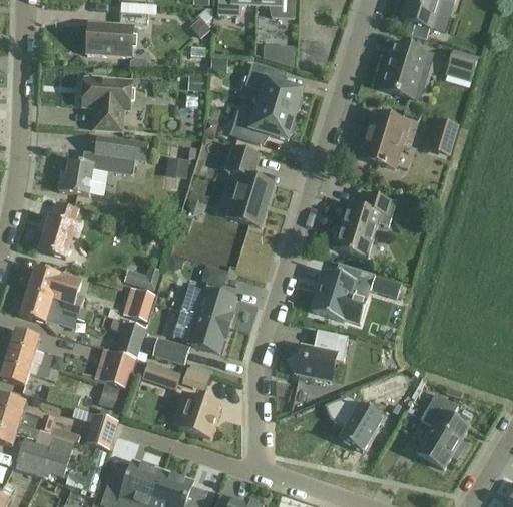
[(113,0),(113,9),(150,9),(150,0),(113,0)]
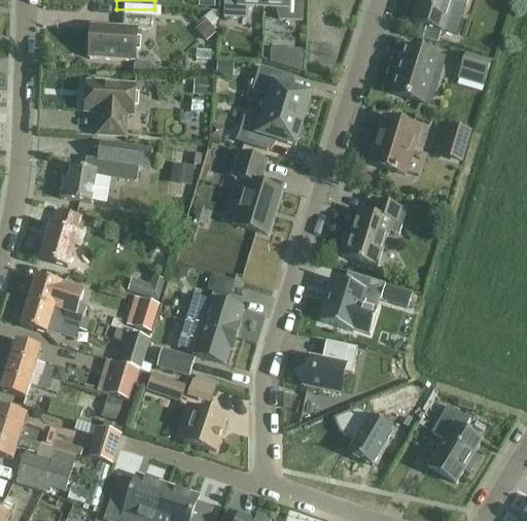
[(262,3),(262,0),(223,0),(223,13),(246,14),(250,3),(262,3)]
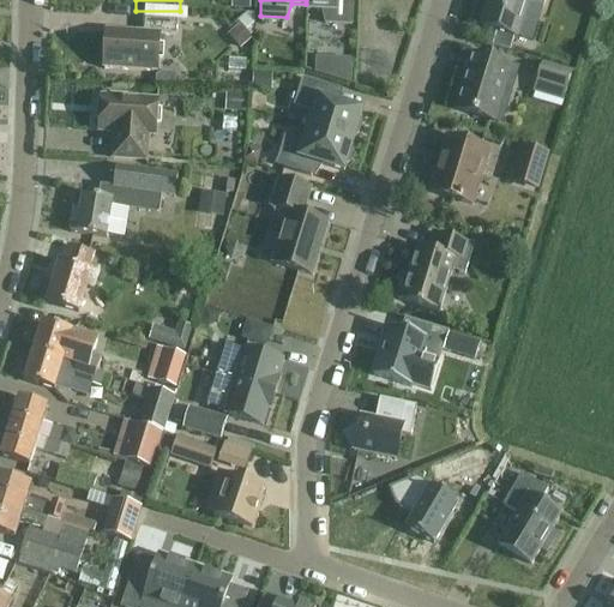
[(306,0),(306,4),(323,5),(325,18),(351,19),(351,0),(306,0)]
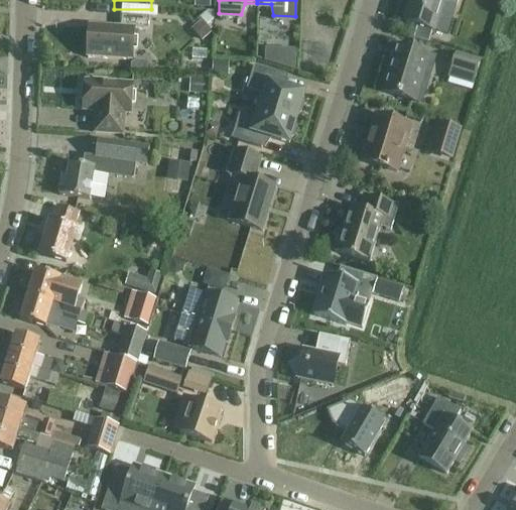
[(408,0),(403,18),(433,27),(441,0),(449,0),(456,2),(456,0),(408,0)]
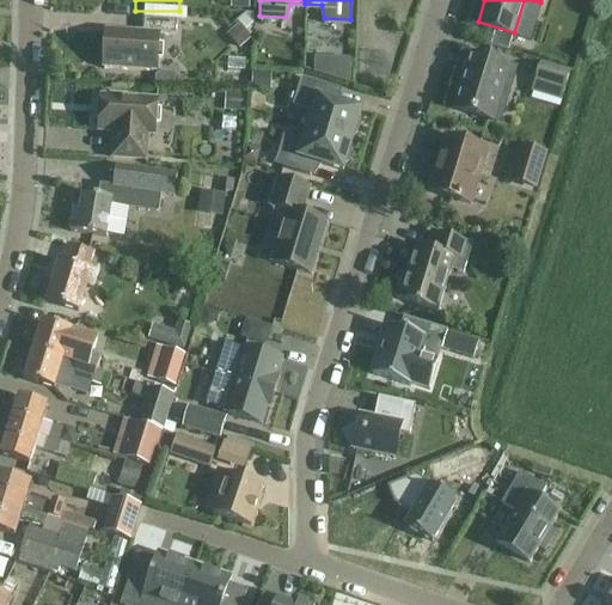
[(142,13),(142,28),(105,25),(103,63),(157,67),(159,29),(175,30),(176,16),(142,13)]
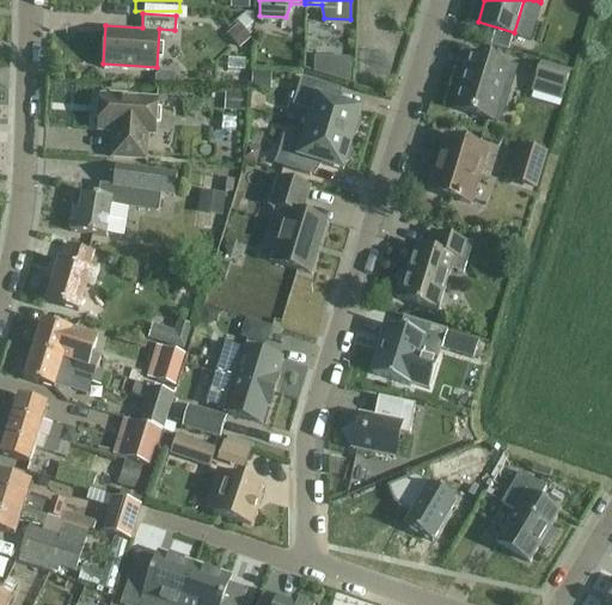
[(250,35),(239,22),(227,31),(239,44),(250,35)]
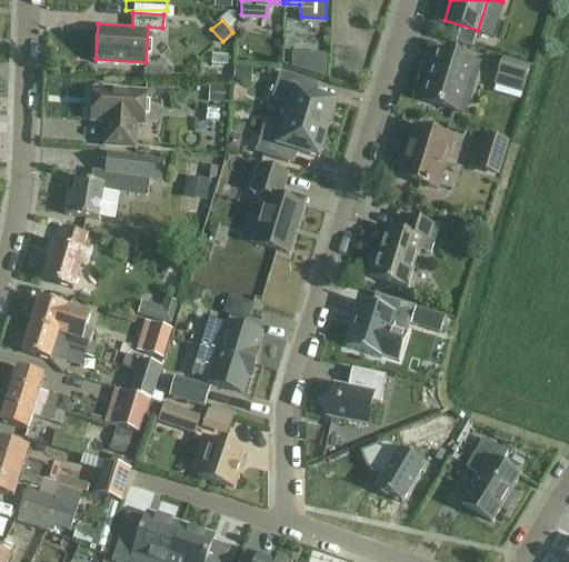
[(428,43),(430,32),(409,28),(407,40),(428,43)]
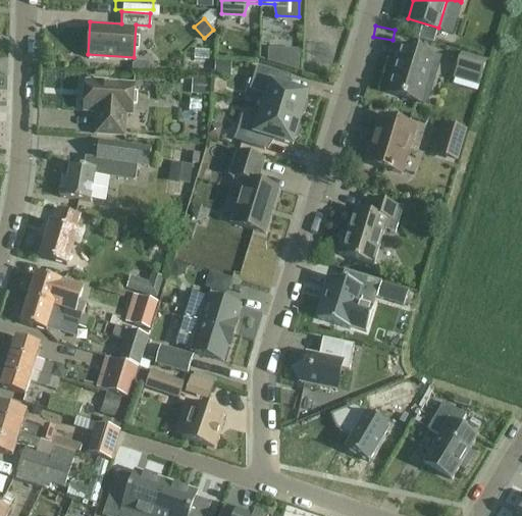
[(434,52),(401,42),(387,89),(420,99),(434,52)]
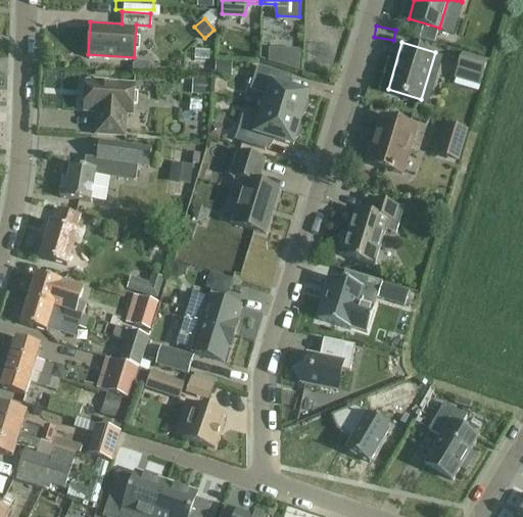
[(268,44),(268,57),(283,62),(284,44),(268,44)]
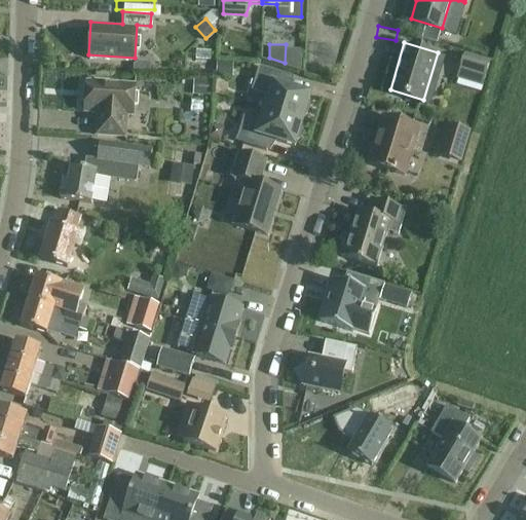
[(489,58),(465,49),(457,74),(481,82),(489,58)]
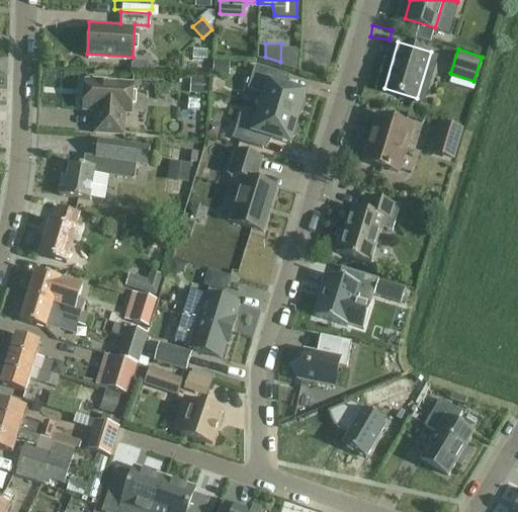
[(131,59),(131,69),(147,70),(148,58),(135,57),(131,59)]
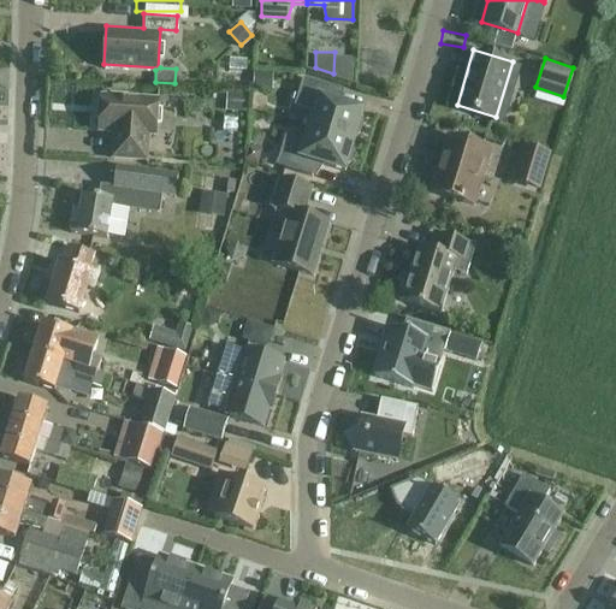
[(254,70),(253,86),(272,87),(272,70),(254,70)]
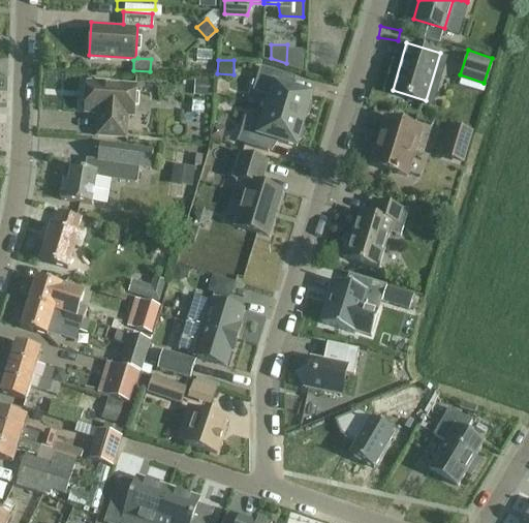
[(260,63),(253,87),(270,92),(266,105),(304,118),(305,113),(308,112),(312,99),(310,96),(312,92),(287,84),(290,72),(260,63)]
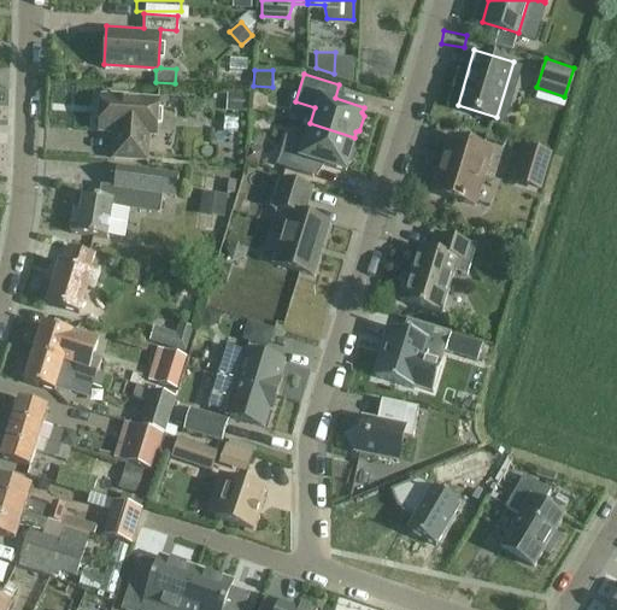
[(111,93),(101,93),(99,127),(115,128),(113,153),(146,156),(147,129),(156,130),(158,97),(125,94),(127,92),(111,91),(111,93)]
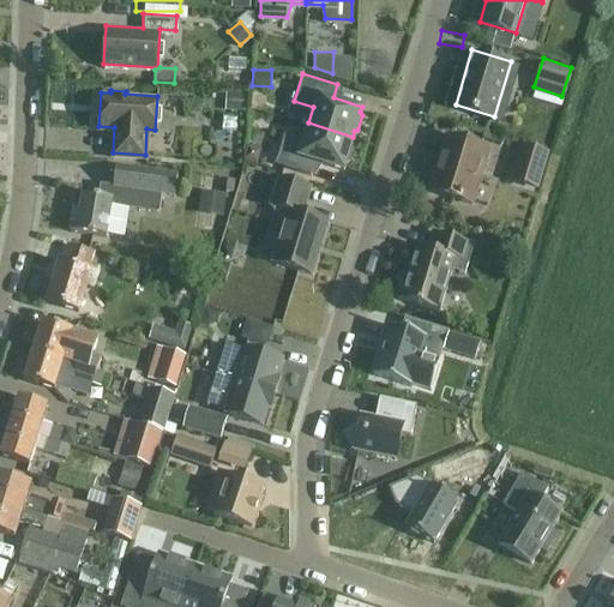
[(245,91),(227,91),(226,108),(244,108),(245,91)]
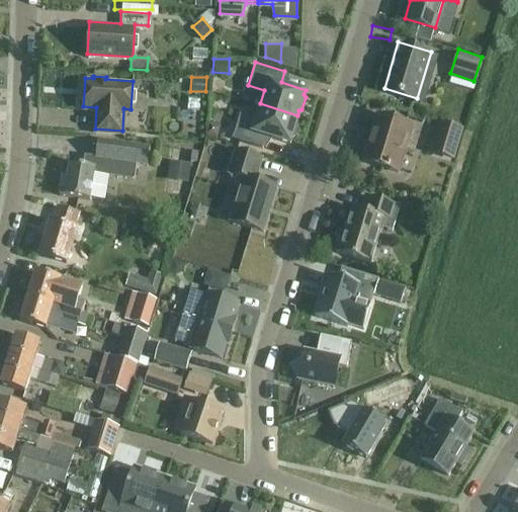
[(240,111),(233,136),(262,145),(265,133),(289,141),(291,136),(294,134),(297,122),(296,119),(297,115),(260,103),(256,116),(240,111)]
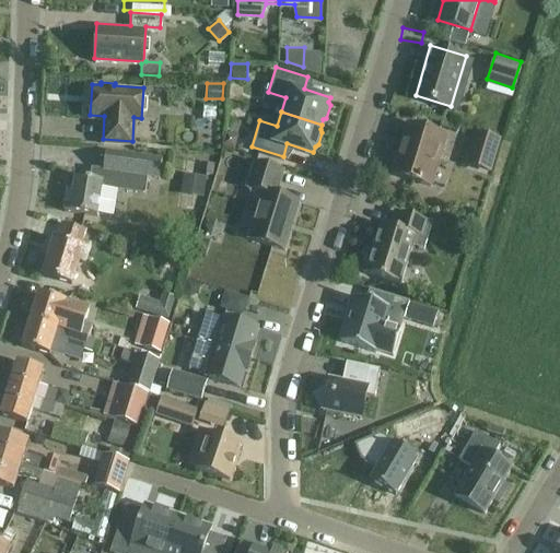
[(445,131),(408,120),(401,141),(404,141),(400,152),(398,151),(392,171),(430,181),(445,131)]
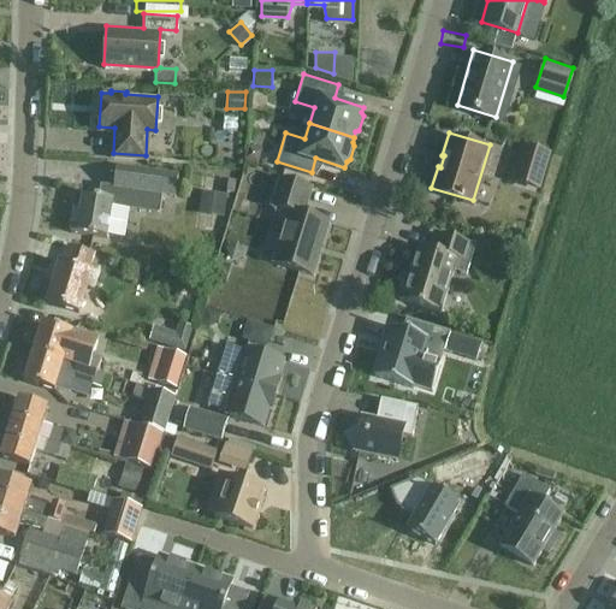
[(523,140),(517,159),(545,167),(551,149),(523,140)]
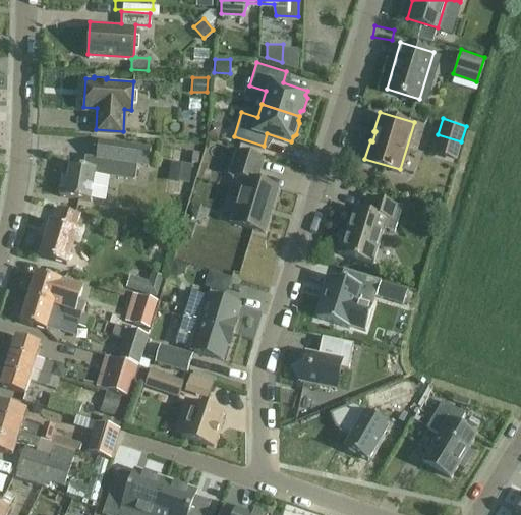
[(211,123),(208,132),(218,135),(221,126),(211,123)]
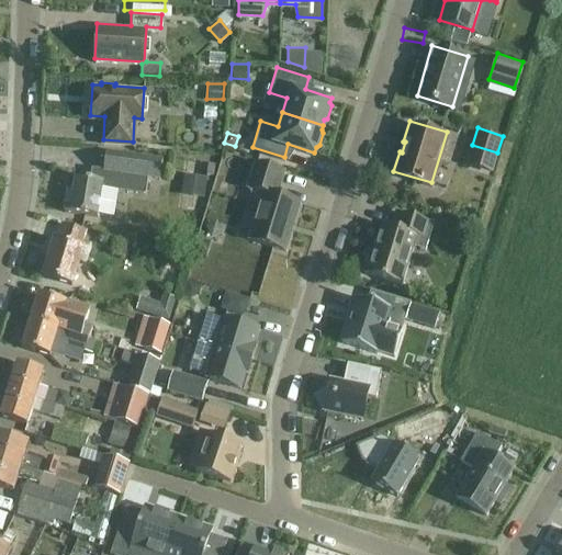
[(103,167),(91,165),(89,177),(75,174),(72,188),(67,188),(65,207),(98,213),(102,184),(145,191),(147,173),(159,176),(163,157),(105,149),(103,167)]
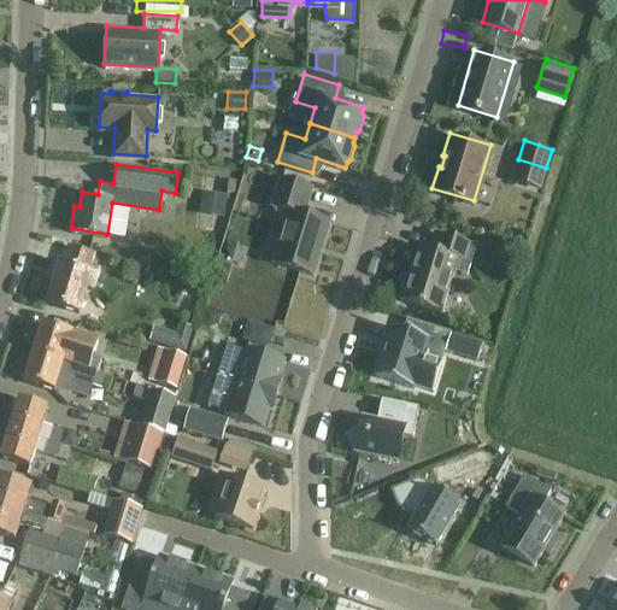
[(236,176),(206,171),(204,188),(228,192),(228,188),(235,189),(236,176)]
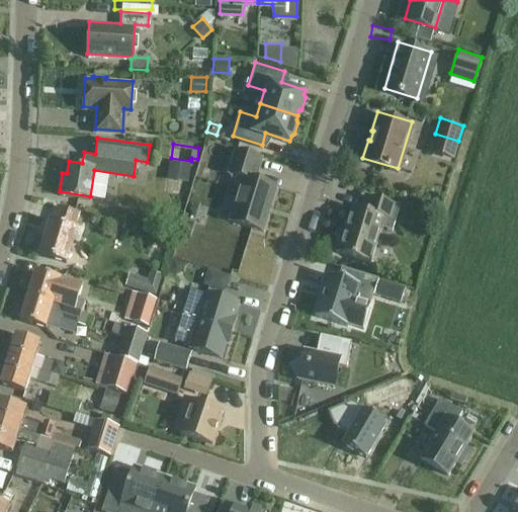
[(262,155),(235,147),(228,170),(242,174),(229,218),(263,228),(276,183),(255,177),(262,155)]
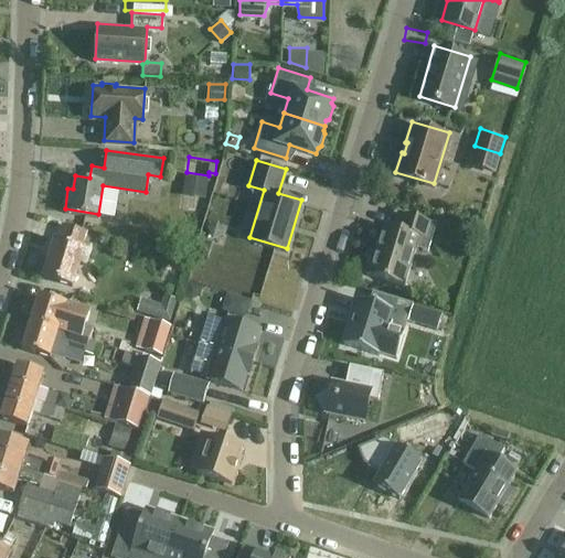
[(209,175),(187,172),(184,188),(206,191),(209,175)]
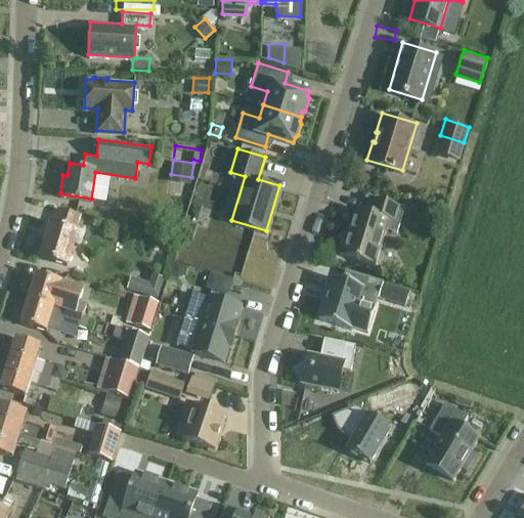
[(347,234),(344,233),(339,251),(356,256),(356,257),(374,263),(385,226),(396,230),(403,205),(368,193),(364,209),(356,206),(347,234)]
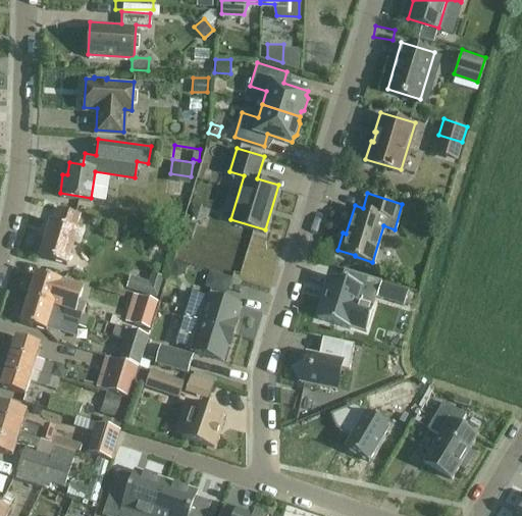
[(201,202),(191,208),(196,217),(206,212),(201,202)]
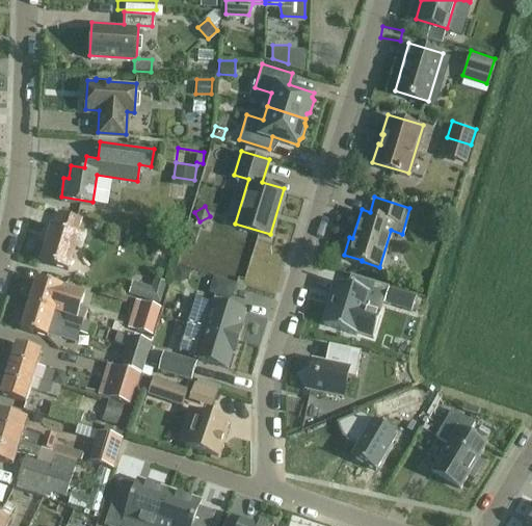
[(77,232),(81,217),(59,210),(55,226),(53,225),(43,259),(69,267),(79,233),(77,232)]
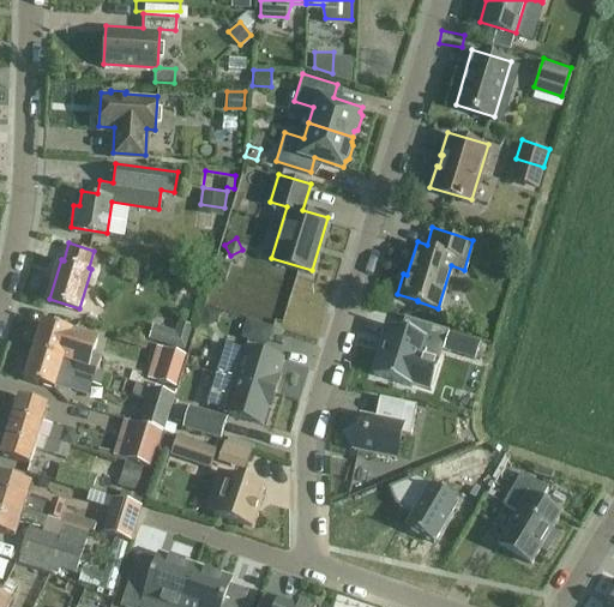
[(246,314),(241,331),(264,338),(270,322),(246,314)]
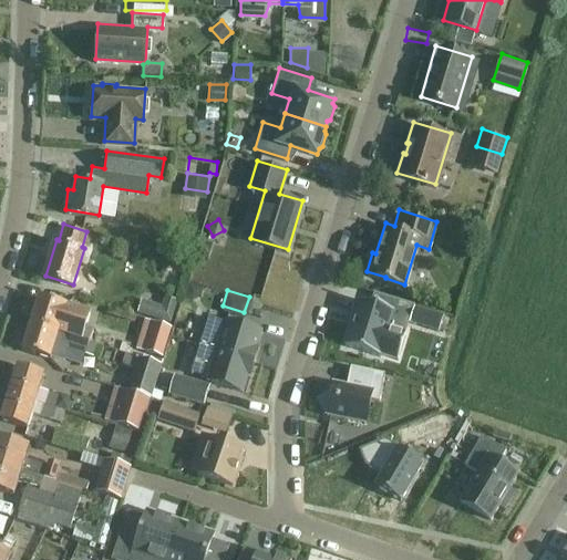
[(141,296),(137,309),(171,319),(177,297),(165,292),(162,302),(141,296)]
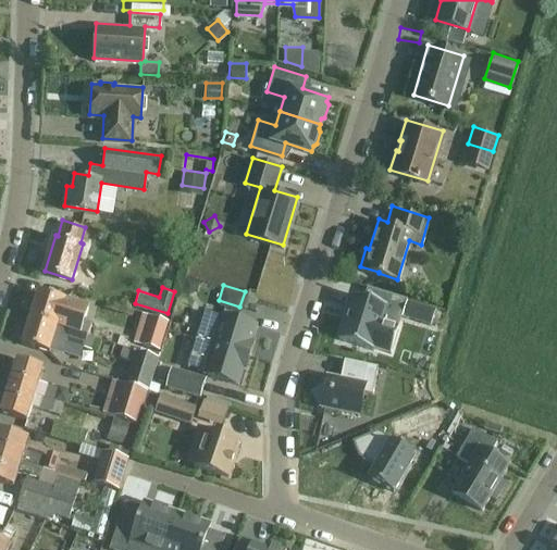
[(39,288),(31,315),(88,333),(93,320),(86,319),(90,304),(66,297),(39,288)]
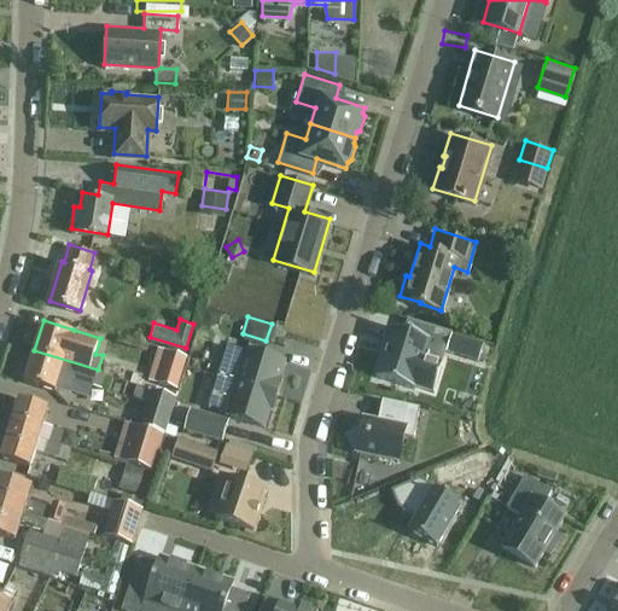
[(391,324),(375,373),(414,384),(430,335),(391,324)]
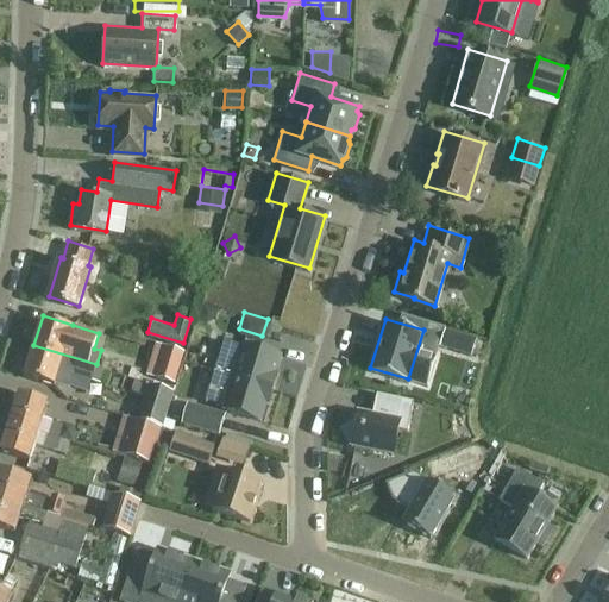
[(444,326),(439,343),(471,352),(476,336),(444,326)]
